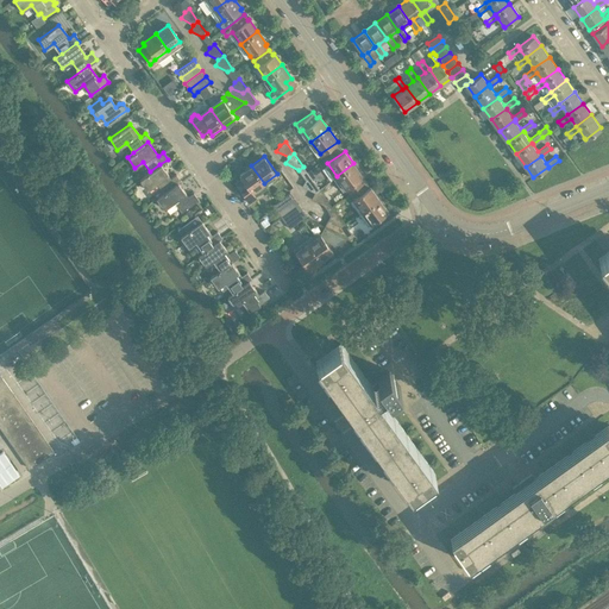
[(349,193),(364,181),(360,177),(363,176),(353,163),(337,176),(345,188),(346,188),(349,193)]
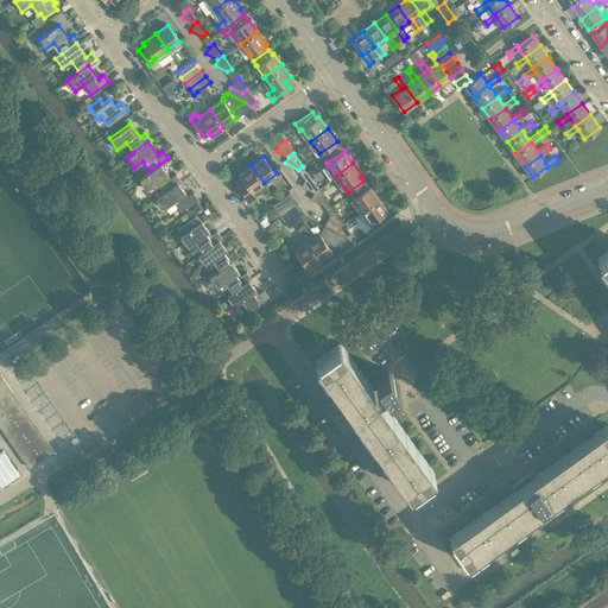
[(159,164),(150,171),(139,179),(146,190),(156,183),(163,194),(177,183),(179,181),(175,175),(170,178),(159,164)]
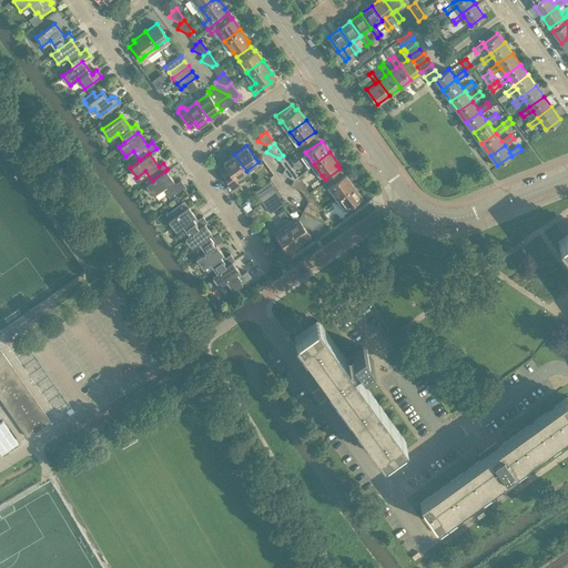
[(246,171),(234,154),(223,162),(227,168),(221,172),(233,189),(239,184),(235,179),(246,171)]
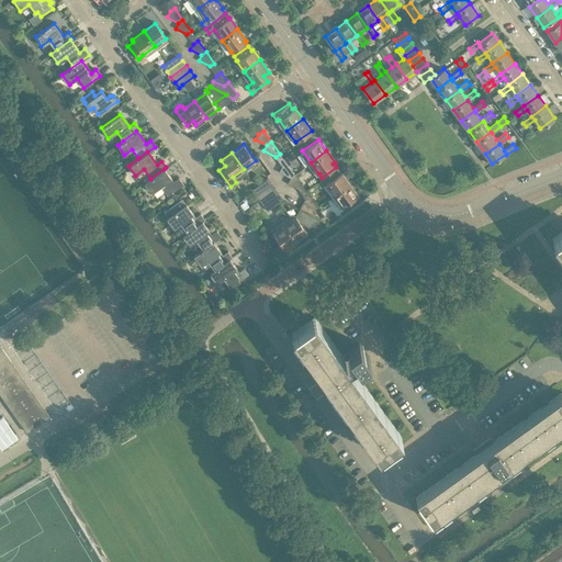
[(287,163),(285,163),(282,166),(279,171),(290,177),(294,173),(287,163)]
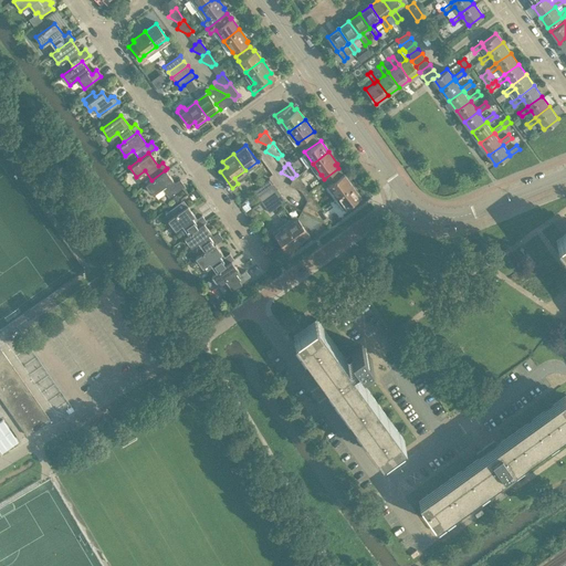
[(335,195),(350,184),(344,173),(342,174),(338,168),(324,179),(327,184),(327,185),(335,195)]
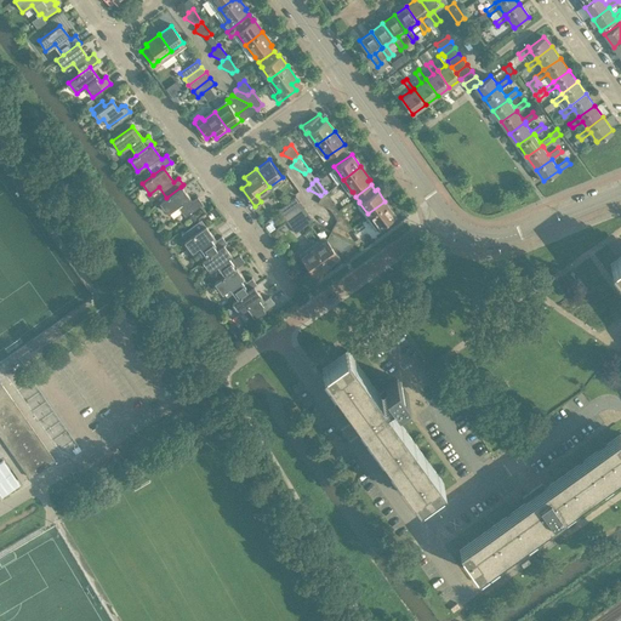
[(166,198),(159,203),(167,214),(176,206),(183,217),(201,204),(197,197),(191,200),(181,187),(166,198)]
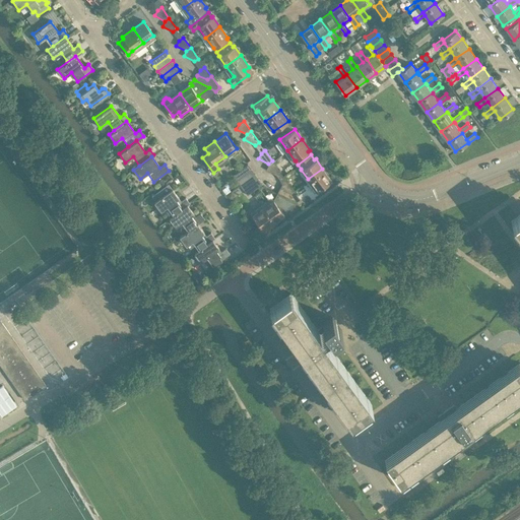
[(280,172),(272,160),(268,164),(265,170),(276,175),(280,172)]
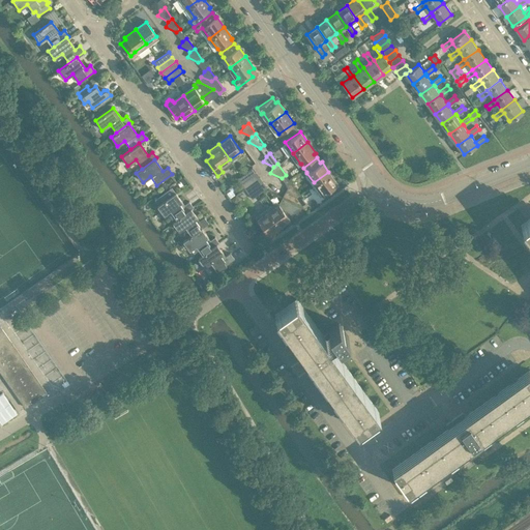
[(253,168),(241,175),(237,178),(241,183),(256,172),(253,168)]
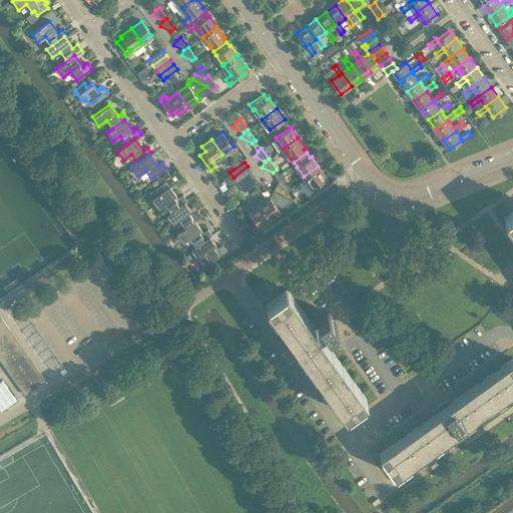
[(247,166),(233,177),(236,182),(251,171),(247,166)]
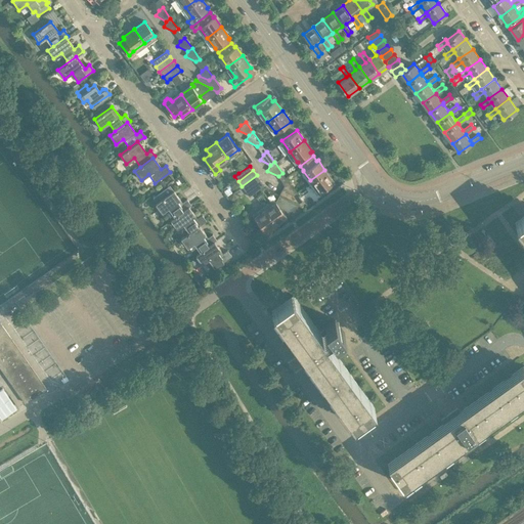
[(324,170),(310,180),(318,192),(334,181),(324,170)]
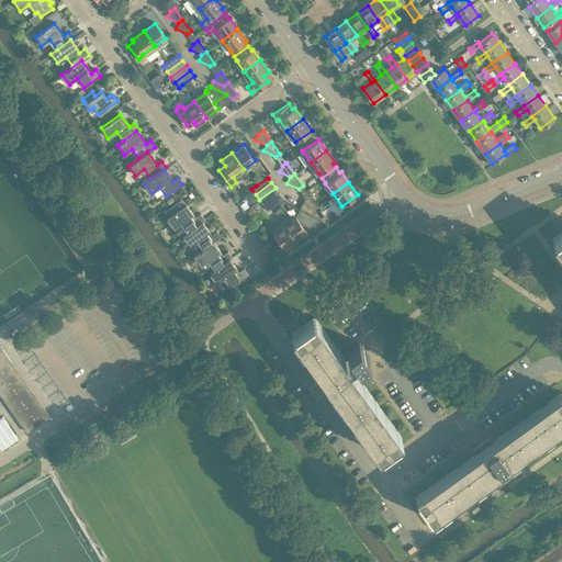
[(276,188),(259,200),(263,205),(279,193),(276,188)]
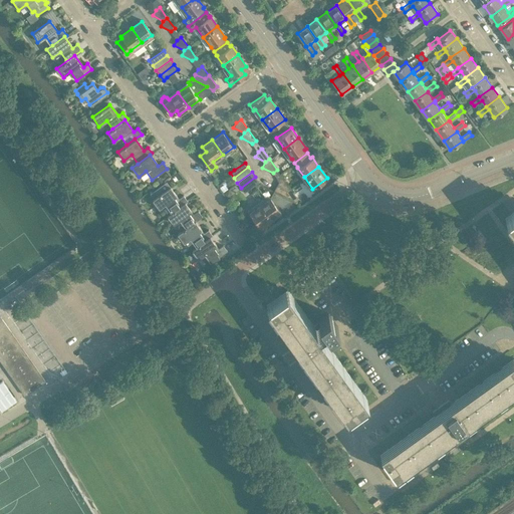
[(285,191),(290,188),(280,174),(276,177),(279,182),(276,186),(285,191)]
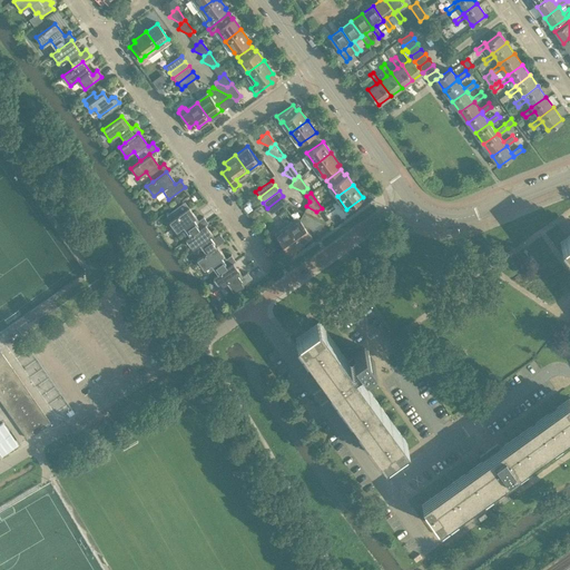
[(272,213),(275,210),(287,202),(283,196),(267,208),(272,213)]
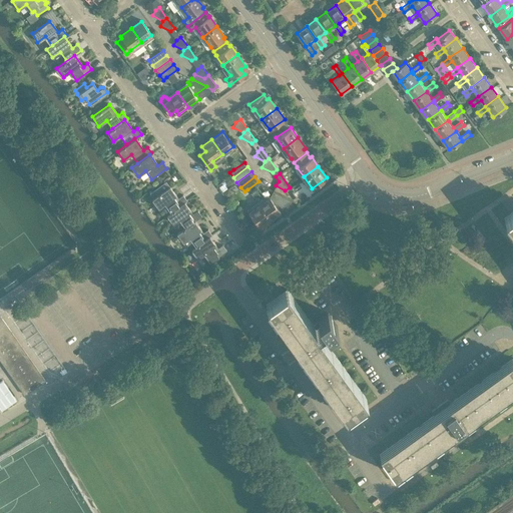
[(276,185),(273,191),(291,200),(294,202),(298,199),(290,187),(285,190),(276,185)]
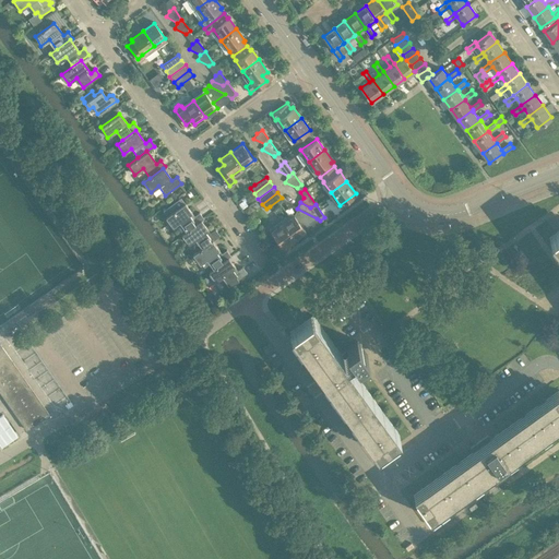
[(203,218),(199,212),(193,216),(185,203),(178,207),(175,203),(169,207),(173,211),(165,217),(171,227),(180,221),(187,230),(200,221),(203,218)]
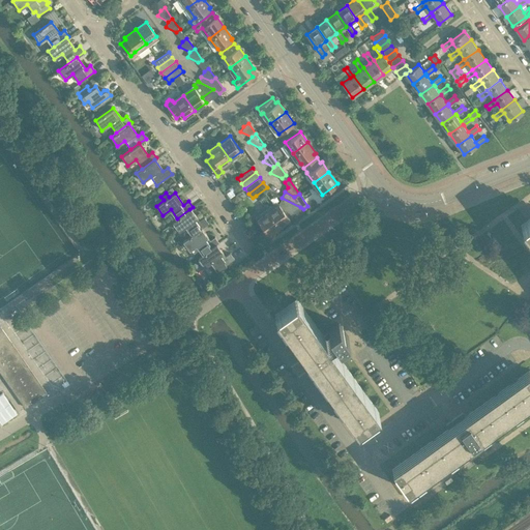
[(290,218),(288,216),(300,207),(282,198),(278,203),(267,211),(278,226),(290,218)]
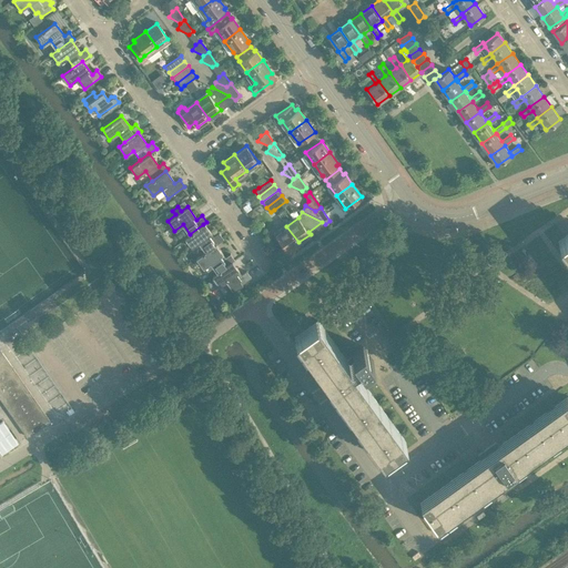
[(206,251),(215,244),(222,240),(217,233),(213,236),(203,224),(190,234),(184,237),(191,247),(200,242),(206,251)]
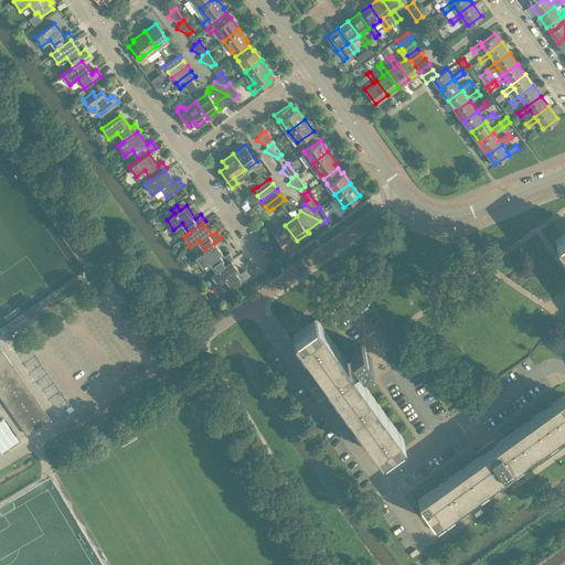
[(297,241),(285,225),(274,233),(286,249),(297,241)]
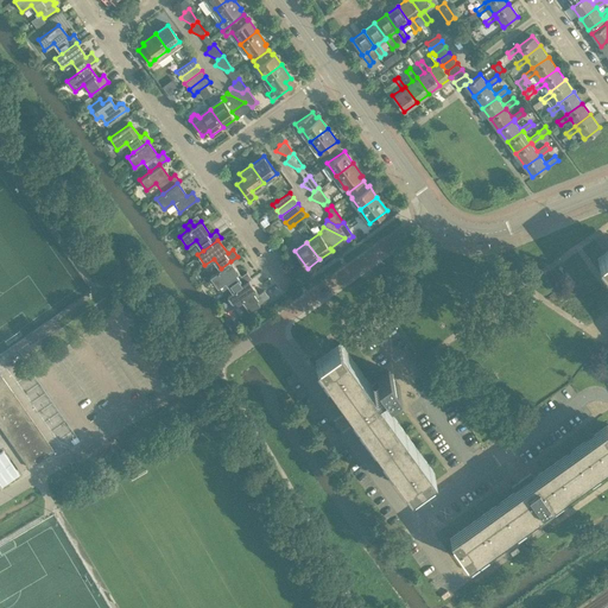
[(607,249),(597,258),(607,272),(607,249)]
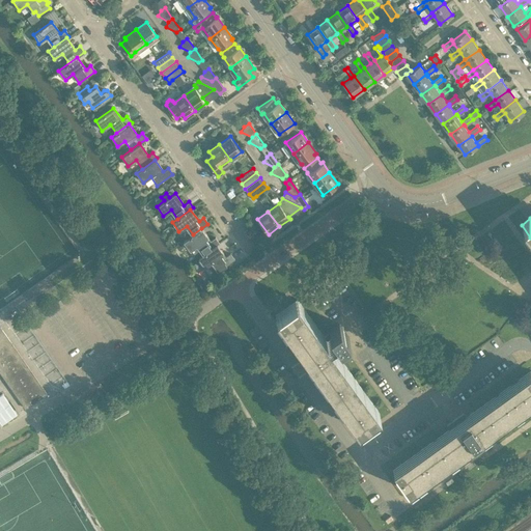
[(216,245),(219,244),(215,238),(210,241),(201,228),(193,234),(183,242),(189,251),(197,246),(203,254),(216,245)]
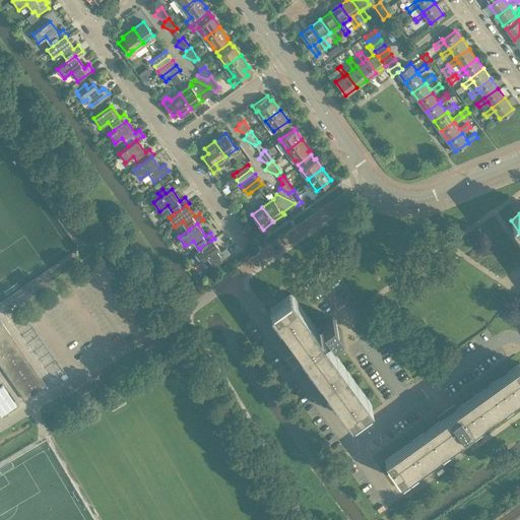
[(211,240),(199,249),(194,253),(200,262),(208,256),(214,265),(230,254),(224,248),(220,252),(211,240)]
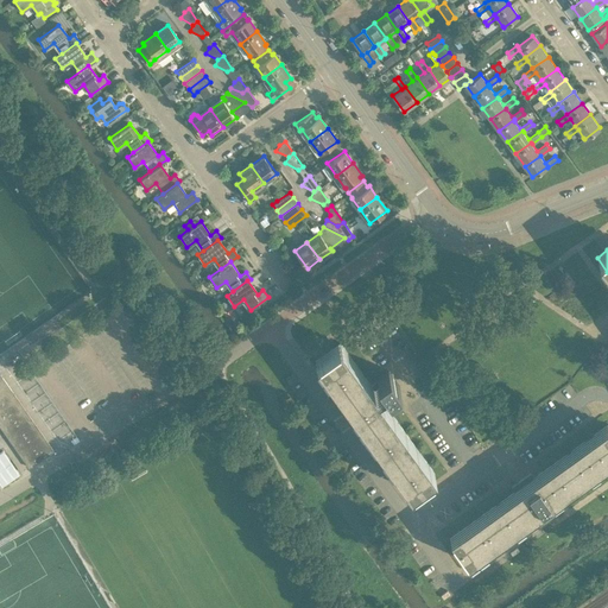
[(388,304),(373,315),(378,321),(392,310),(388,304)]
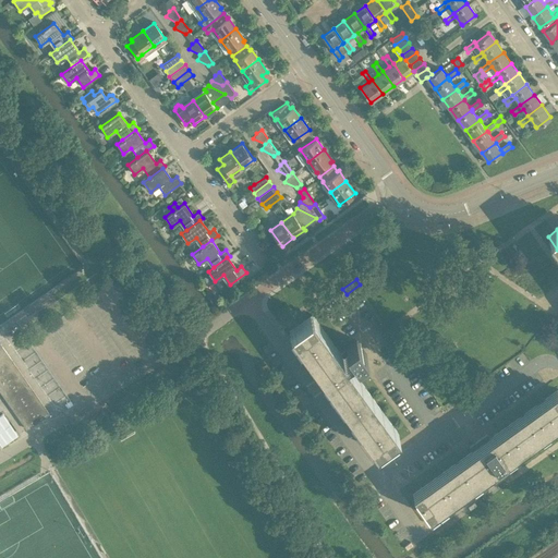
[(343,358),(337,349),(312,314),(290,330),(376,450),(399,434),(358,376),(368,368),(365,363),(362,359),(367,354),(356,339),(346,347),(350,353),(343,358)]
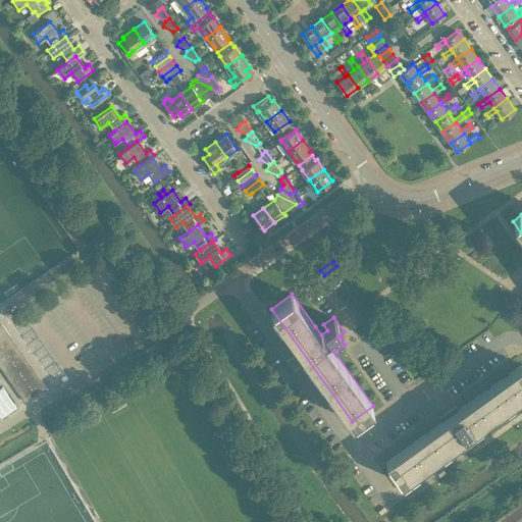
[(0,321),(0,365),(25,401),(46,386),(0,322),(0,321)]
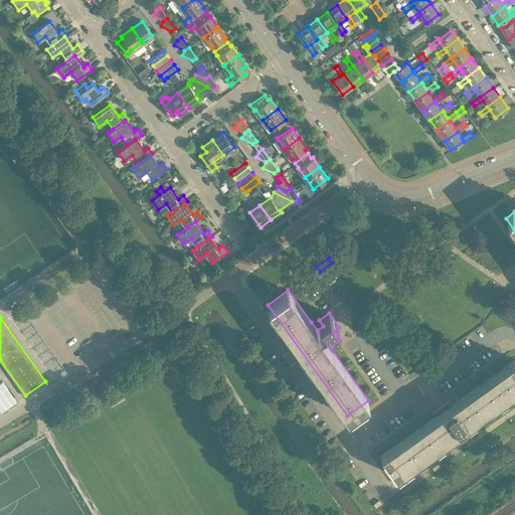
[(380,455),(396,476),(514,389),(514,358),(452,403),(449,399),(437,408),(433,411),(436,415),(380,455)]
